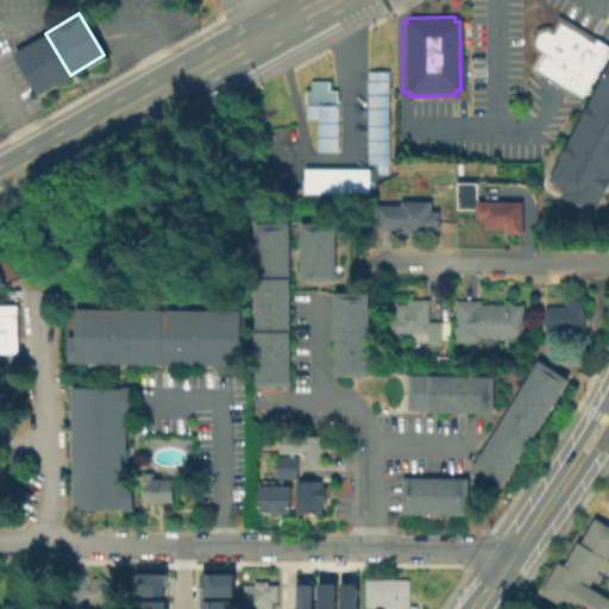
[(542,26),(548,30),(556,18),(608,50),(579,100),(526,68),(533,54),(528,51),(527,41),(532,31),(542,26)]
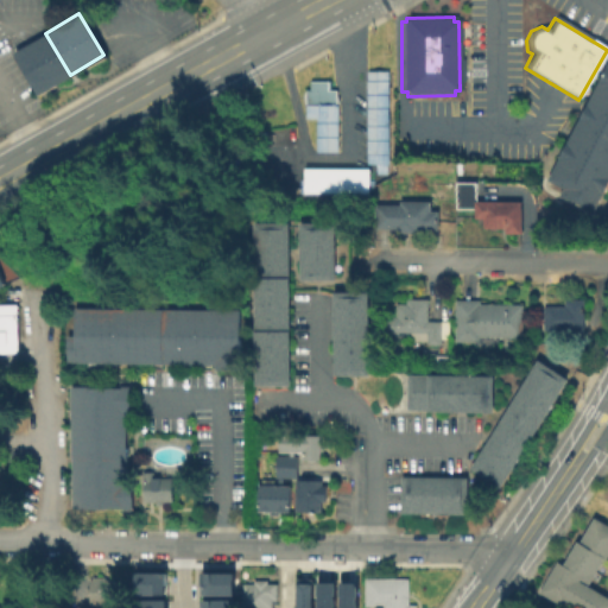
[(70,75),(36,95),(12,52),(45,33),(70,75)]
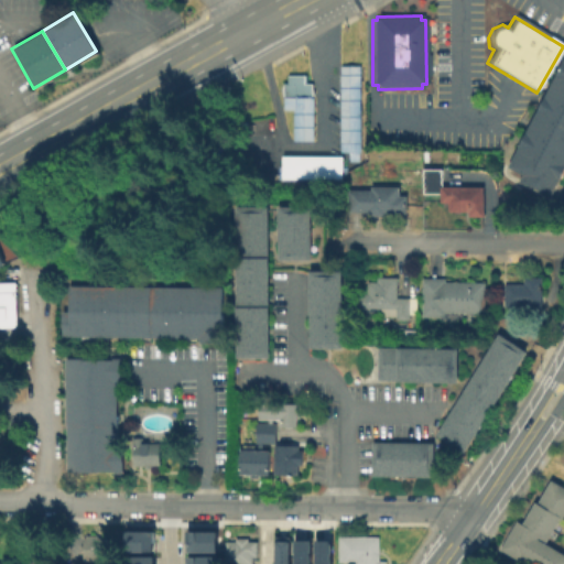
[(563,162),(545,198),(513,182),(517,175),(503,169),(563,52),(563,162)]
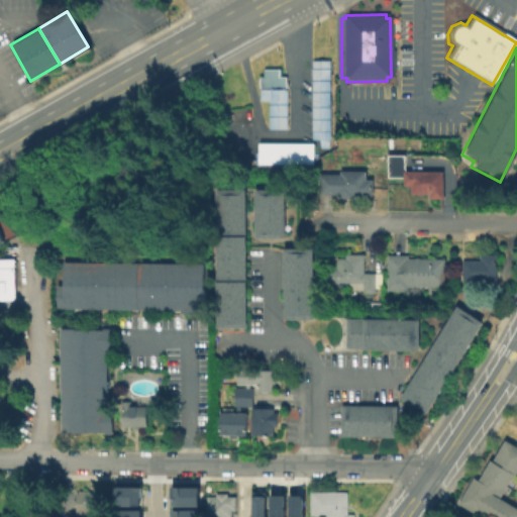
[(326,146),(318,146),(318,137),(310,137),(309,59),(328,59),(329,137),(326,137),(326,146)]
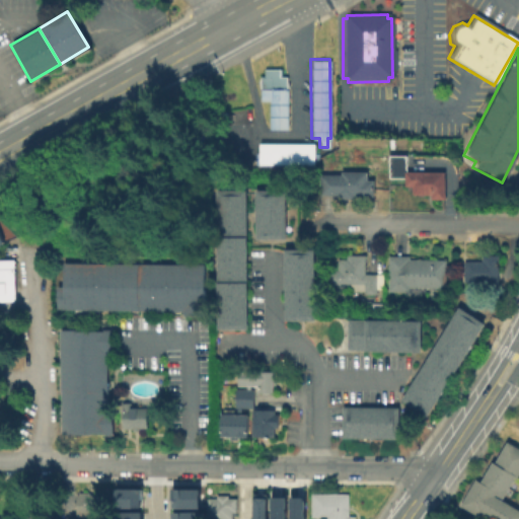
[(287,128),(269,128),(269,99),(258,99),(258,75),(263,75),(262,67),(278,67),(278,75),(284,75),(284,87),(287,87),(287,128)]
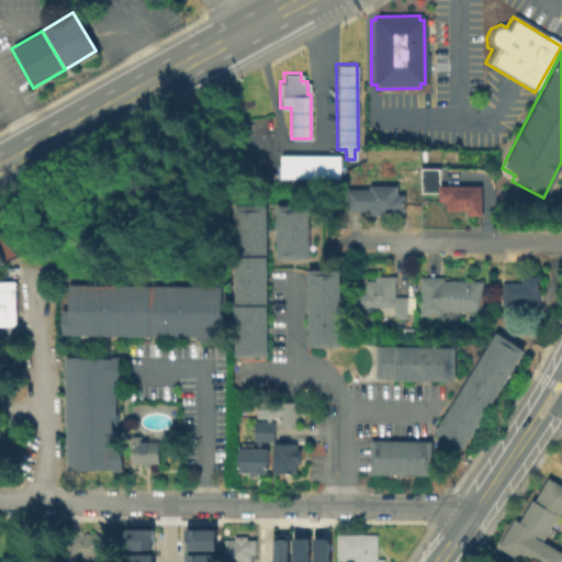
[(339,177),(305,178),(305,182),(293,182),(292,177),(279,177),(279,155),(339,154),(339,177)]
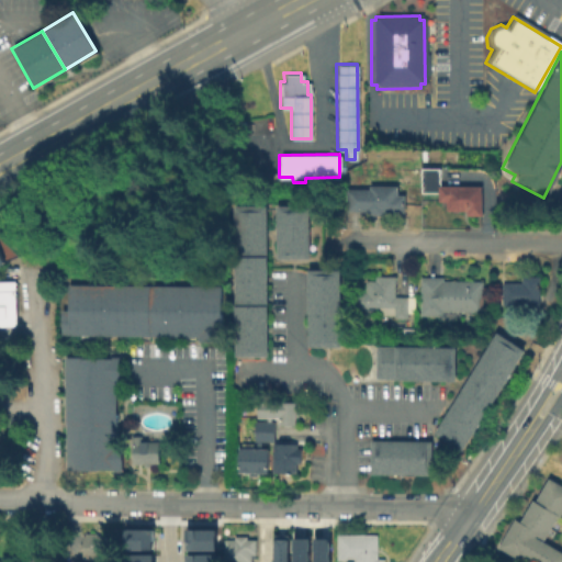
[(480,214),(464,214),(464,209),(444,209),(444,201),(436,201),(436,191),(419,191),(419,167),(438,167),(438,184),(480,184),(480,214)]
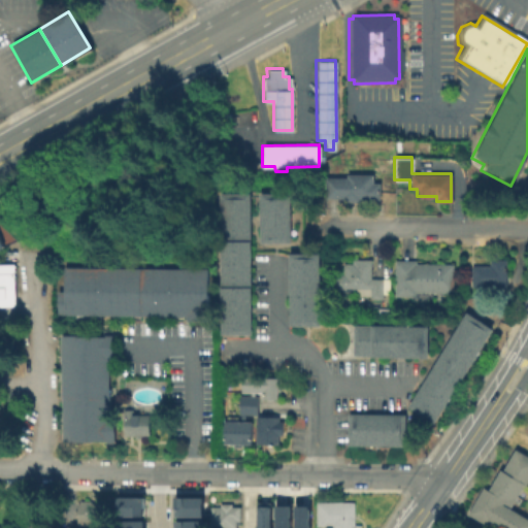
[(378,196),(367,196),(367,198),(358,198),(358,202),(341,202),(341,197),(324,197),(324,177),(345,177),(345,173),(372,173),(372,182),(378,182),(378,196)]
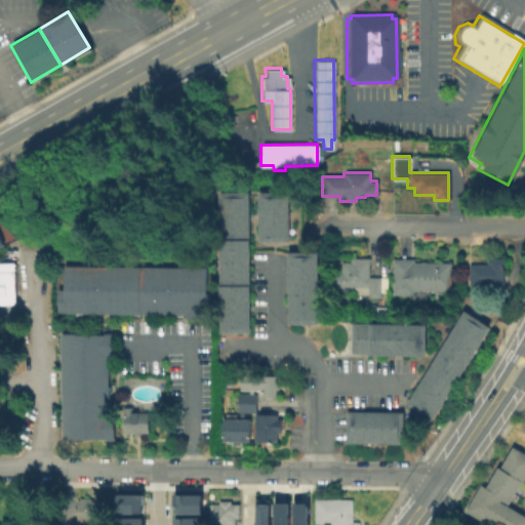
[(248,331),(219,331),(220,190),(249,190),(248,331)]
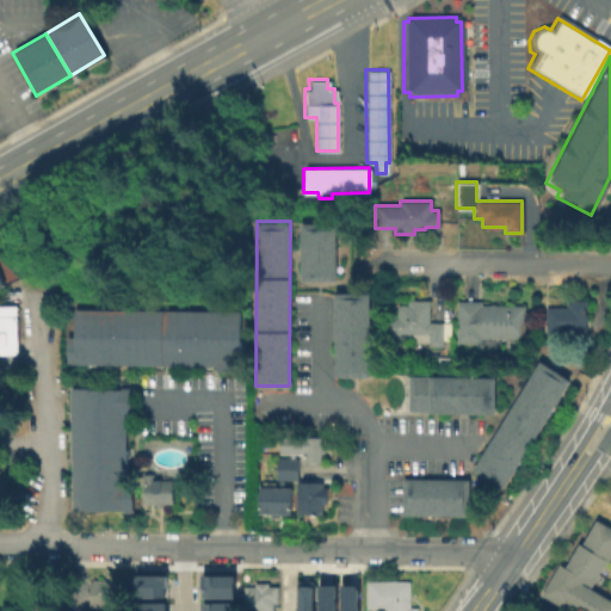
[(335,279),(301,279),(301,222),(335,222),(335,279)]
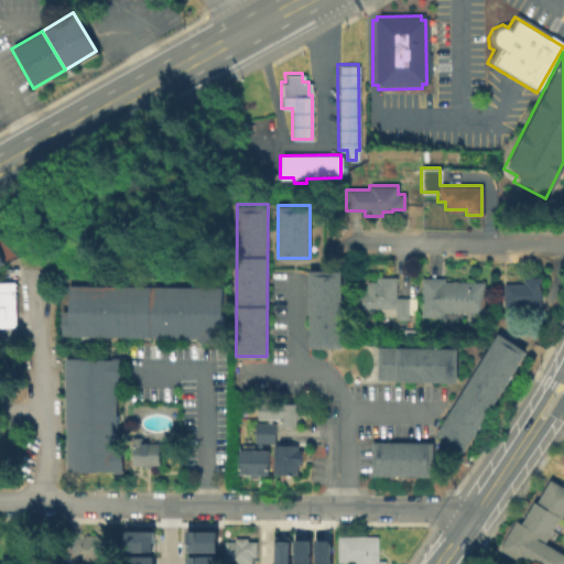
[(0,264),(0,237),(2,237),(12,260),(0,264)]
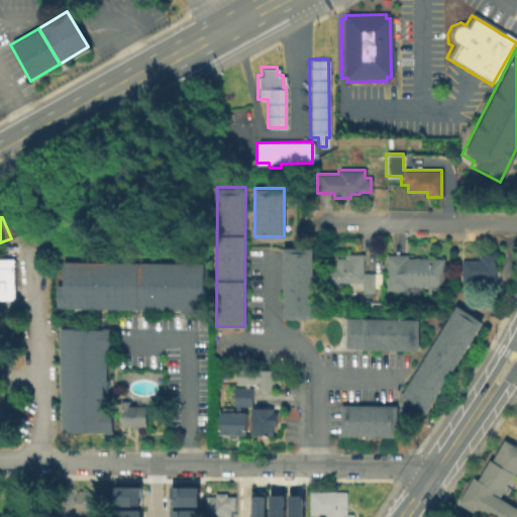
[(312,318),(283,318),(282,246),(311,246),(312,318)]
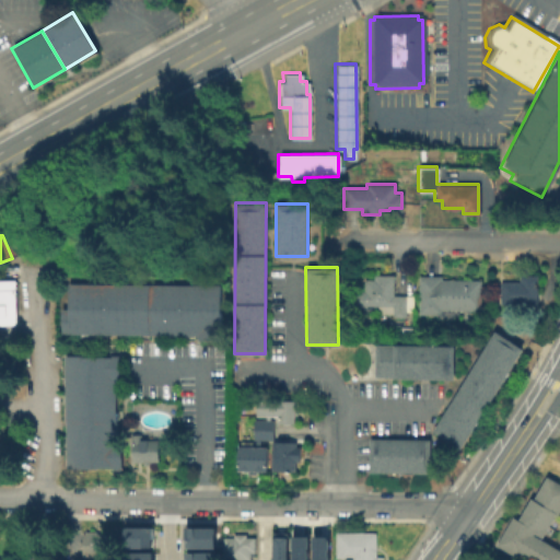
[(405,316),(391,317),(391,304),(356,305),(354,291),(361,291),(361,279),(372,279),(372,273),(392,272),(392,294),(404,294),(405,316)]
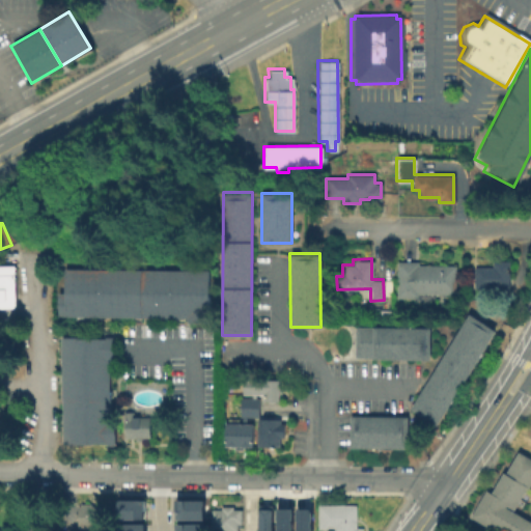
[(509,287),(473,288),(473,267),(492,266),(492,259),(508,259),(509,287)]
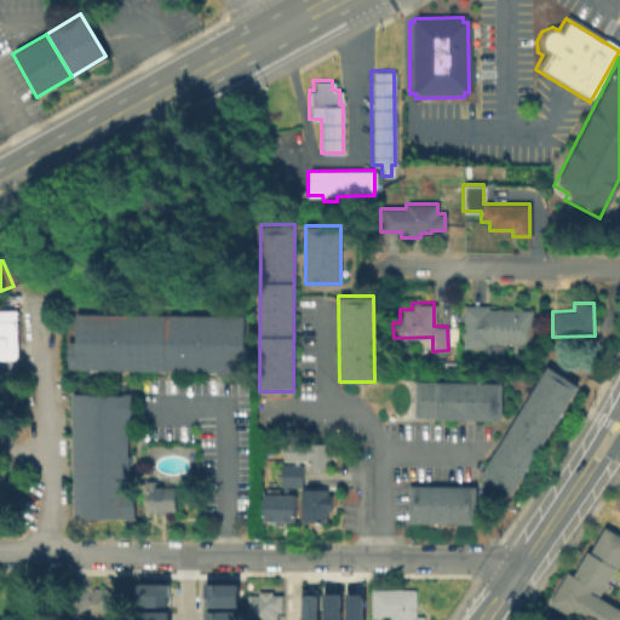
[(532,313),(532,344),(488,343),(488,349),(464,349),(464,306),(489,308),(489,311),(532,313)]
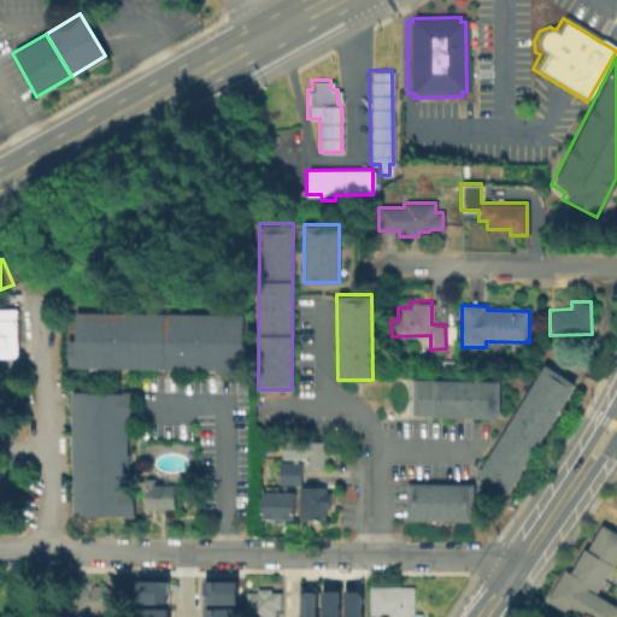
[(0,356),(0,307),(19,307),(19,356),(0,356)]
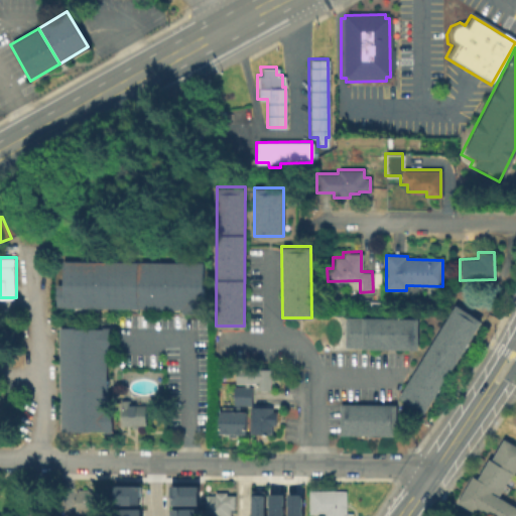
[(56,305),(56,261),(204,261),(204,311),(181,311),(181,306),(56,305)]
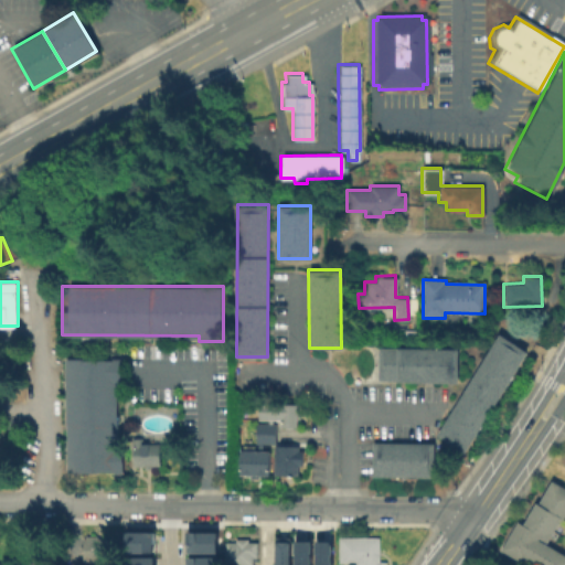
[(462,454),(434,435),(500,333),(529,351),(462,454)]
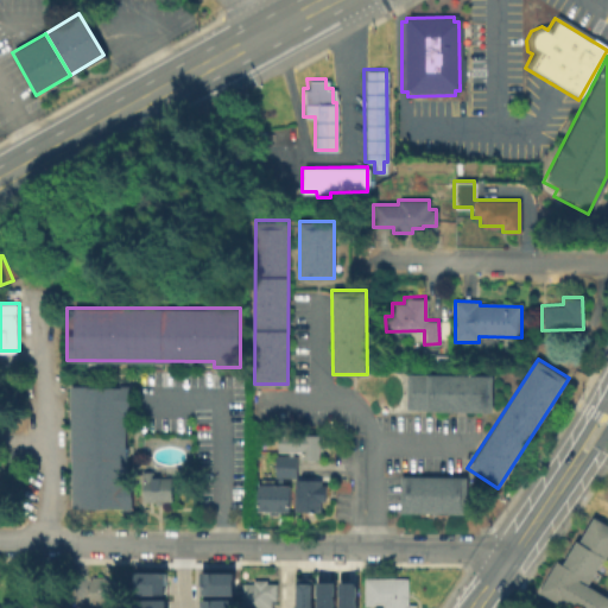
[(491,410),(403,409),(403,374),(492,374),(491,410)]
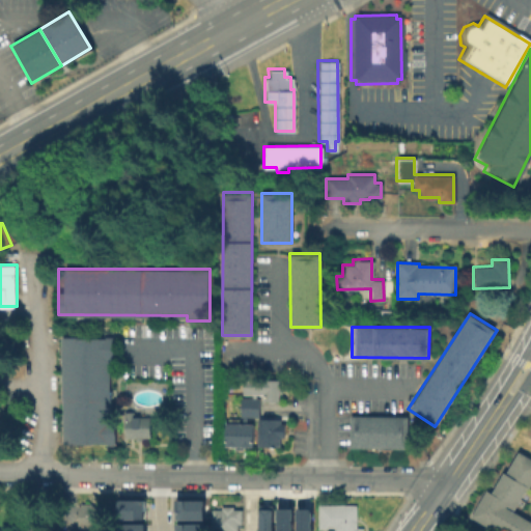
[(114,443),(61,443),(61,335),(114,336),(114,360),(110,360),(110,414),(114,414),(114,443)]
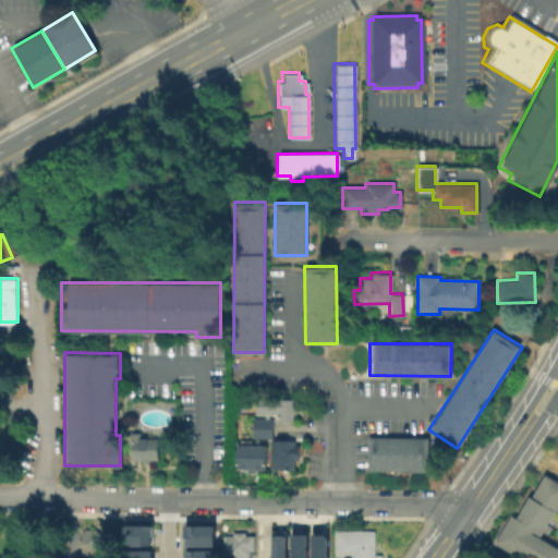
[(264,469),(234,469),(234,446),(233,446),(233,439),(237,439),(237,443),(241,443),(241,438),(247,438),(247,444),(253,444),(253,438),(251,438),(251,416),(263,416),(263,414),(254,413),(254,398),(292,398),(291,421),(276,421),(276,413),(267,413),(267,416),(270,416),(270,439),(292,439),(292,444),(296,444),(296,459),(292,459),(292,469),(267,468),(268,438),(257,438),(257,445),(264,445),(264,469)]
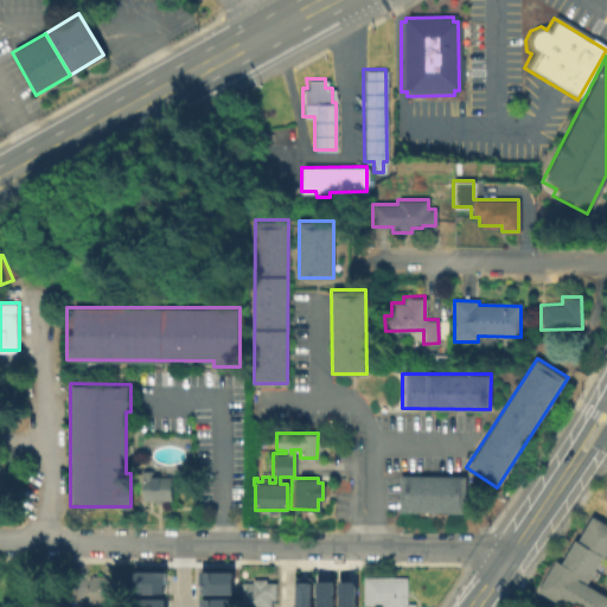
[(465,511),(396,511),(396,474),(465,475),(465,511)]
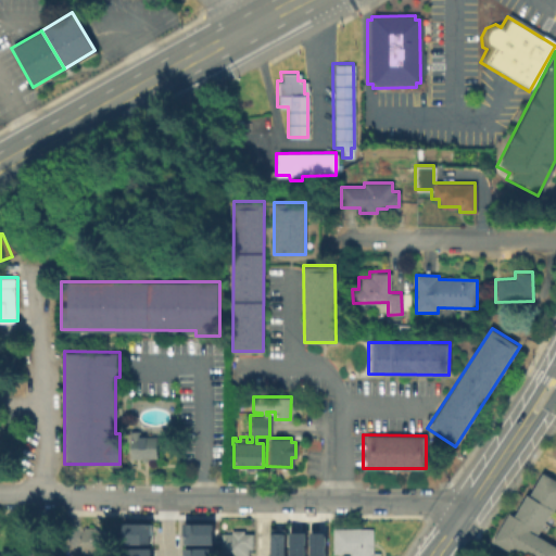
[(155,457),(127,457),(127,436),(155,436),(155,457)]
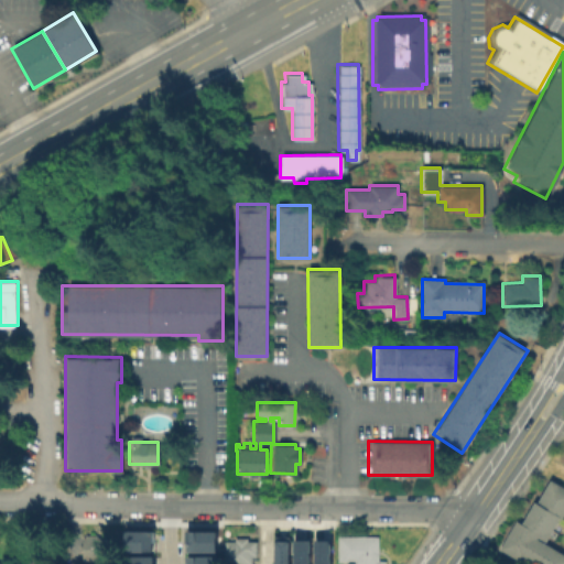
[(563,563),(530,563),(519,557),(518,560),(497,549),(514,519),(520,522),(532,500),(535,501),(549,478),(563,486),(563,511),(560,520),(556,519),(544,540),(535,535),(534,538),(563,554),(563,563)]
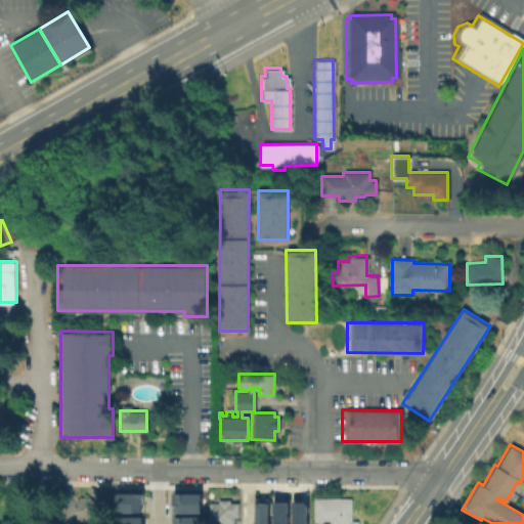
[(114,491),(141,491),(141,511),(114,512),(114,491)]
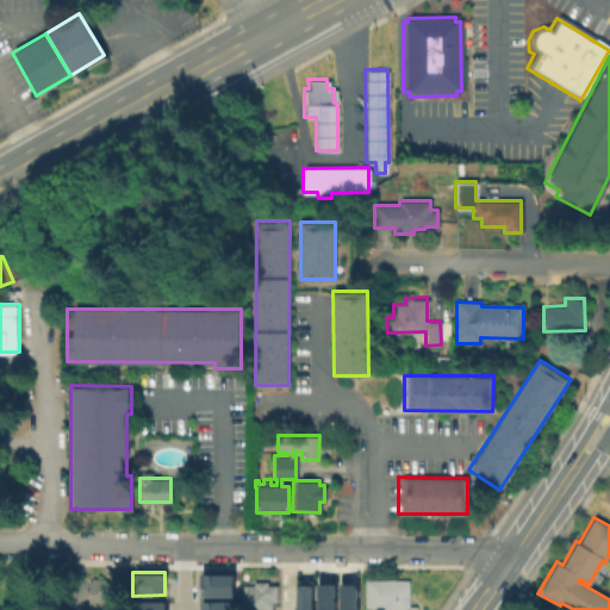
[(200,573),(232,573),(234,596),(200,597),(200,573)]
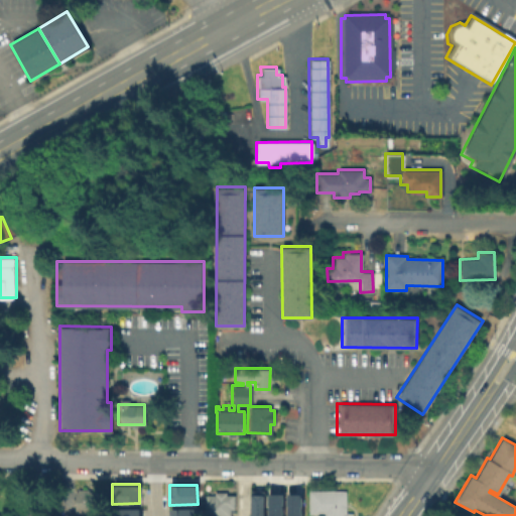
[(74,511),(74,489),(97,490),(97,512),(74,511)]
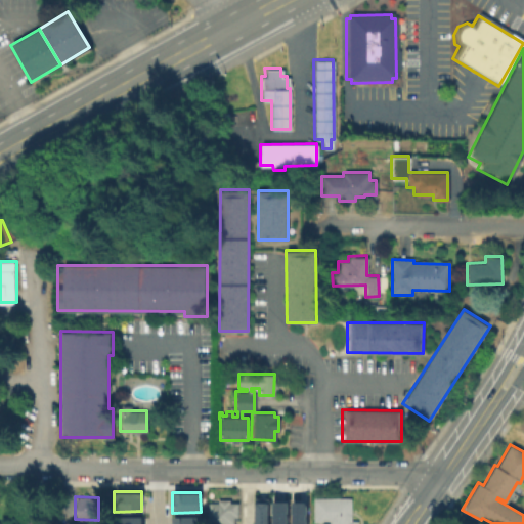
[(356,523),(326,523),(326,521),(311,521),(311,496),(350,497),(349,520),(356,520),(356,523)]
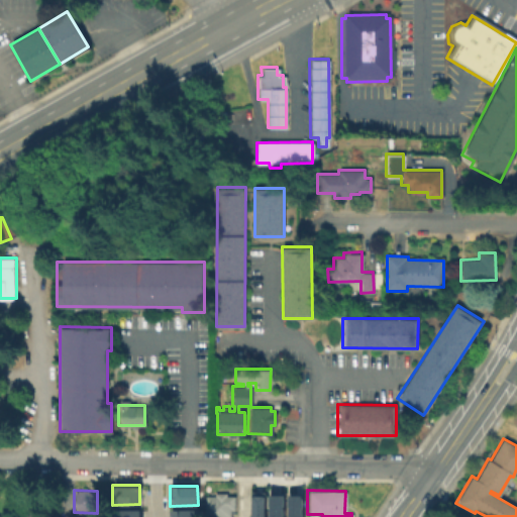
[(265,516),(250,516),(251,491),(255,491),(255,495),(265,495),(265,516)]
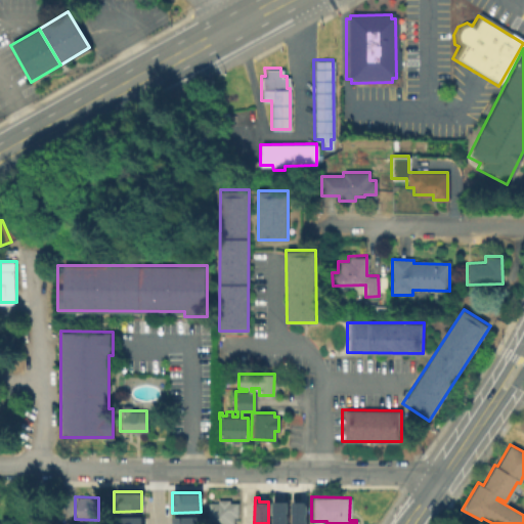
[(236,516),(231,516),(231,523),(206,523),(206,501),(216,501),(216,498),(229,498),(229,501),(236,501),(236,516)]
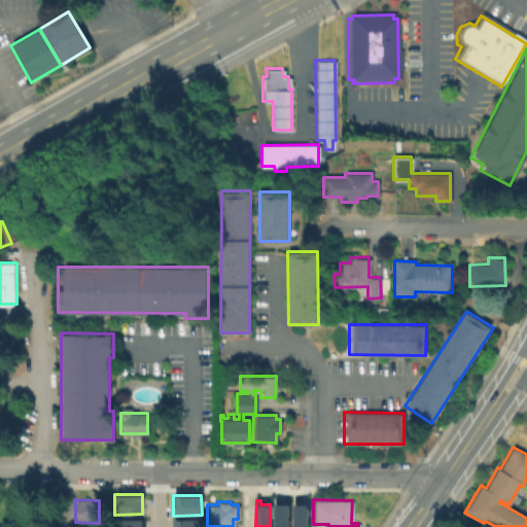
[(288,526),(288,504),(272,504),(272,526),(288,526)]
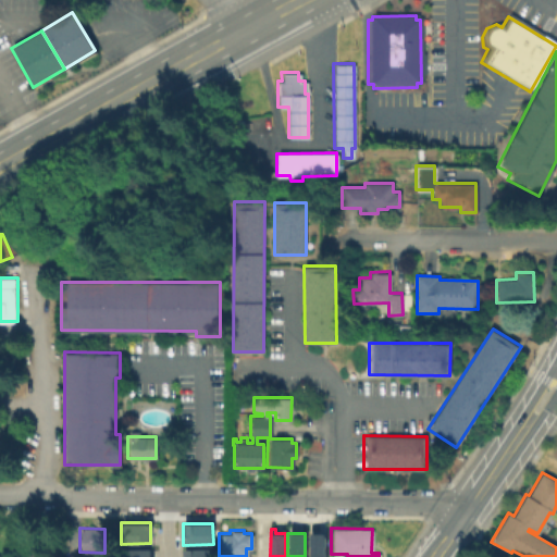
[(326,556),(326,533),(309,533),(309,556),(326,556)]
